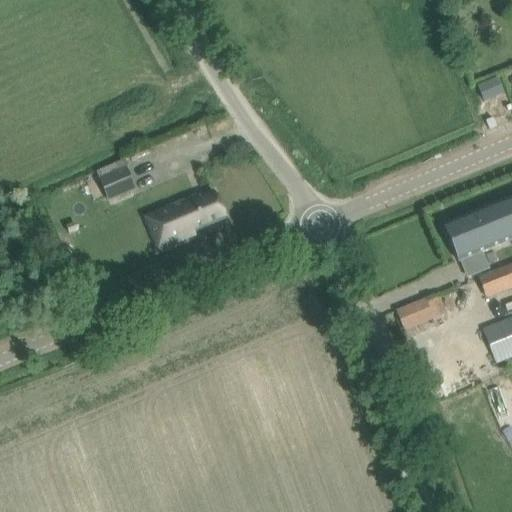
[(503,94),(497,80),(478,88),(484,102),(503,94)]
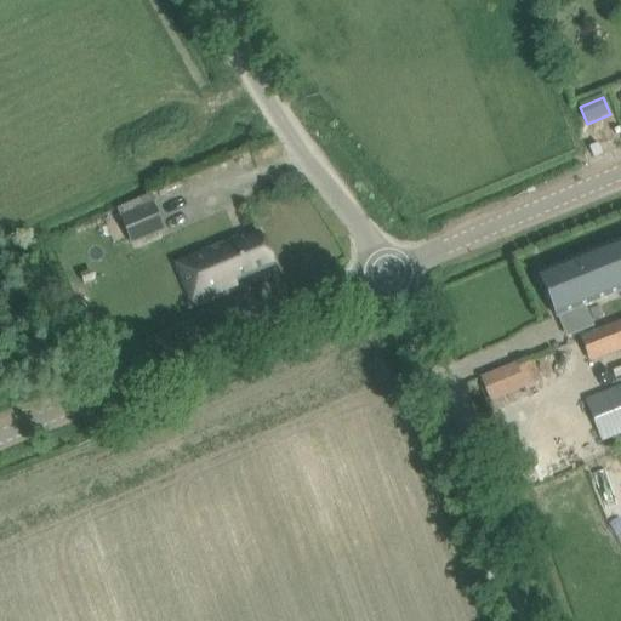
[(148,194),(117,208),(132,244),(164,232),(153,204),(148,194)]
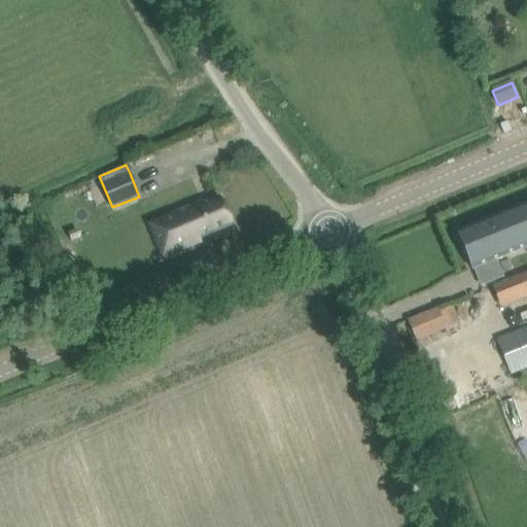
[(173,215),(150,224),(155,237),(164,257),(201,242),(200,240),(232,225),(220,198),(203,205),(202,203),(173,215)]
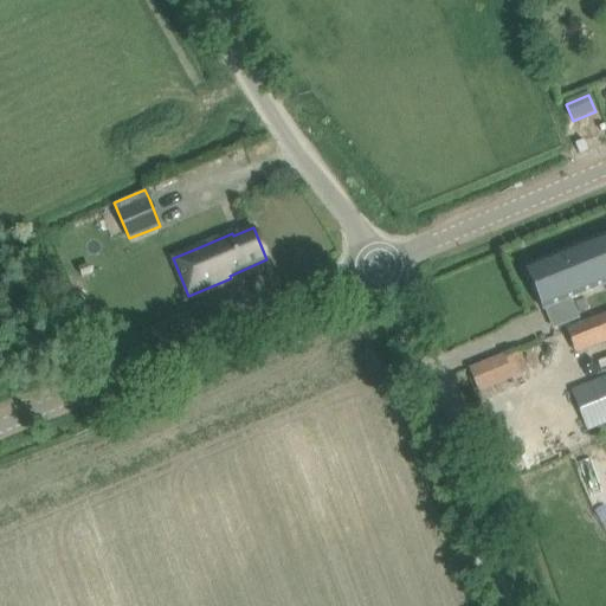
[(605,234),(595,239),(526,266),(543,310),(565,302),(605,284),(605,234)]
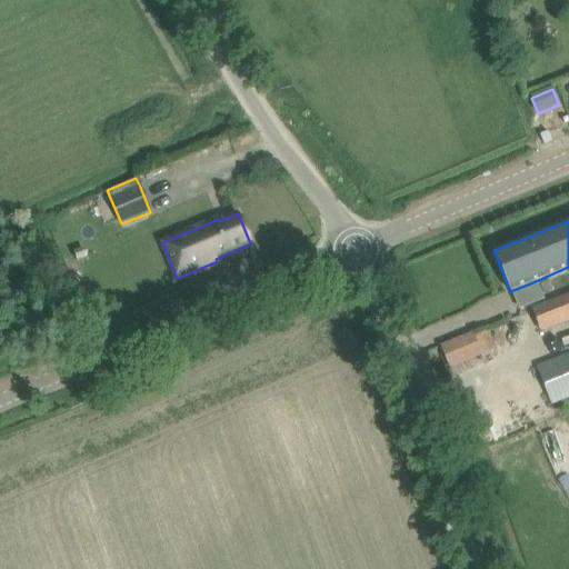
[(538,331),(568,319),(568,295),(555,301),(553,300),(532,309),(538,331)]
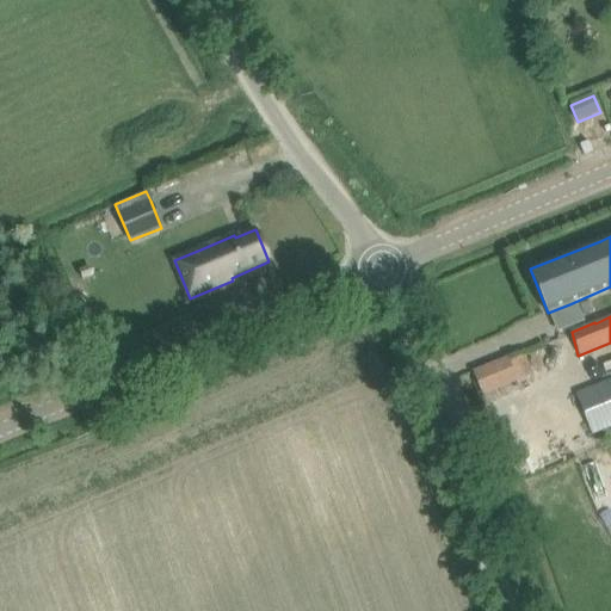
[(473,372),(482,396),(518,381),(508,358),(473,372)]
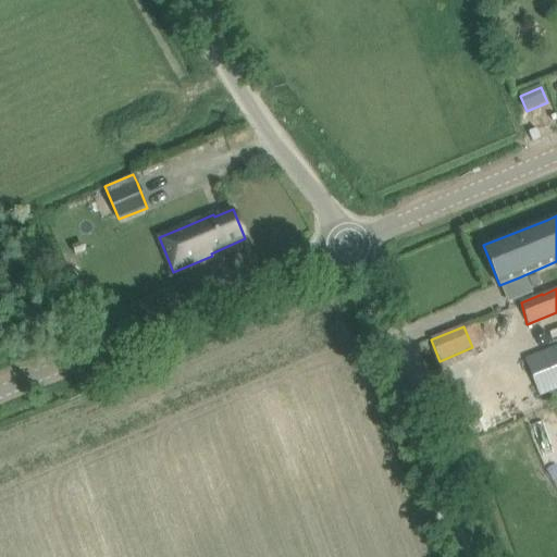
[(556,346),(528,359),(542,395),(556,388),(556,346)]
